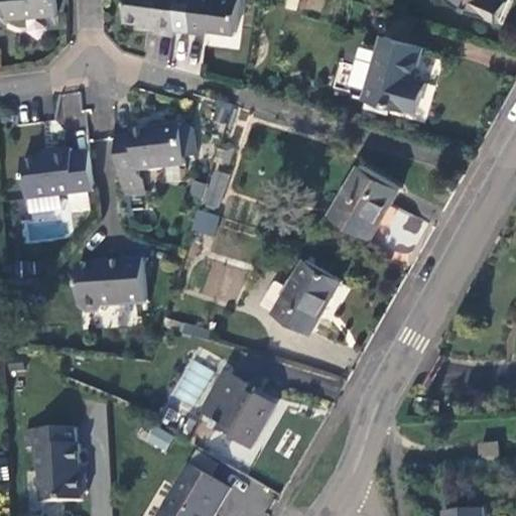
[(53,15),(52,0),(4,0),(5,17),(53,15)]
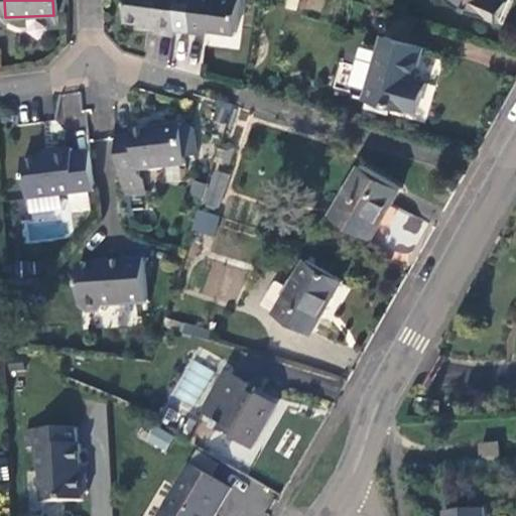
[(156,32),(172,34),(173,29),(176,0),(128,0),(125,20),(156,25),(156,32)]
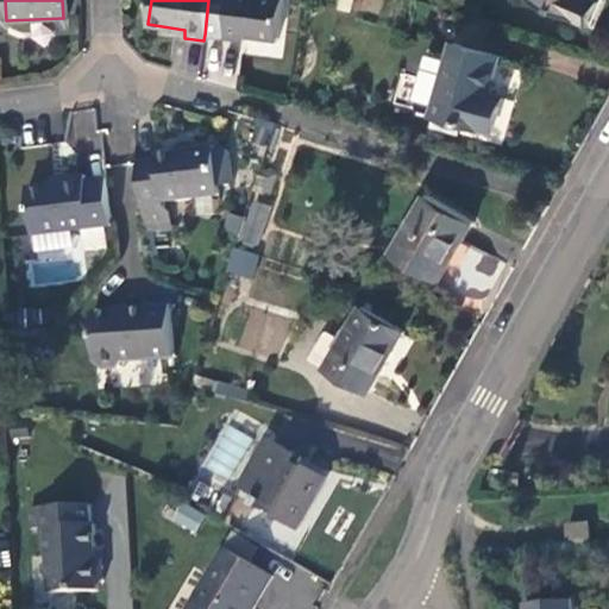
[(282,0),(208,0),(205,35),(242,38),(243,33),(277,38),(282,0)]
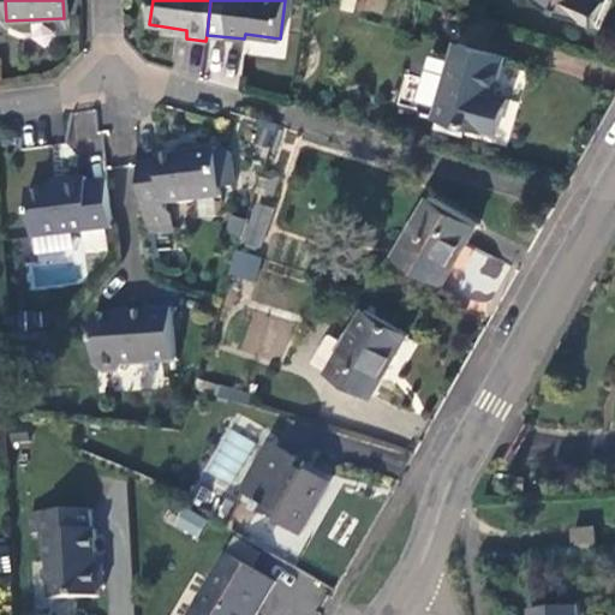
[(359,0),(358,11),(383,13),(384,0),(359,0)]
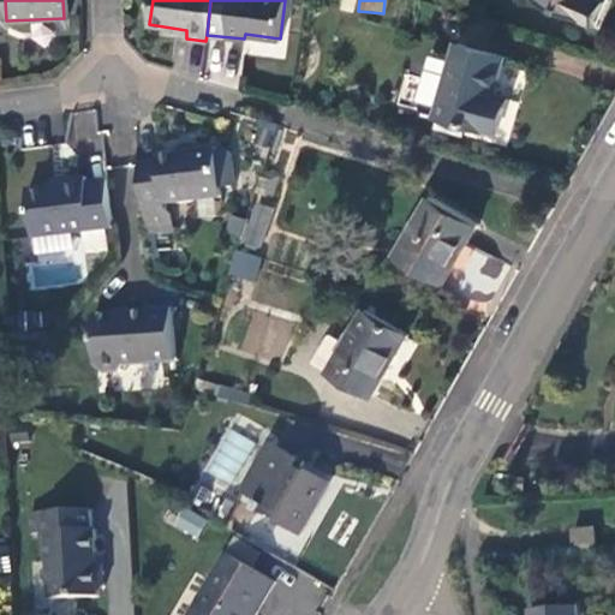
[(553,0),(596,19),(605,0),(553,0)]
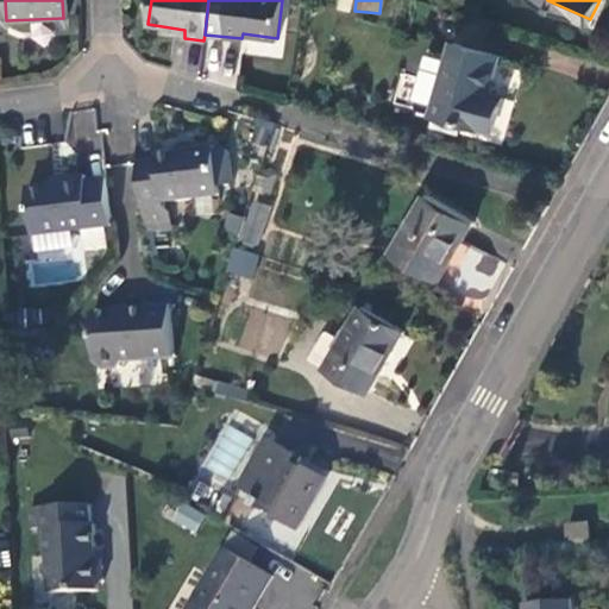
[(503,54),(456,39),(434,114),(493,131),(503,94),(493,90),(503,54)]
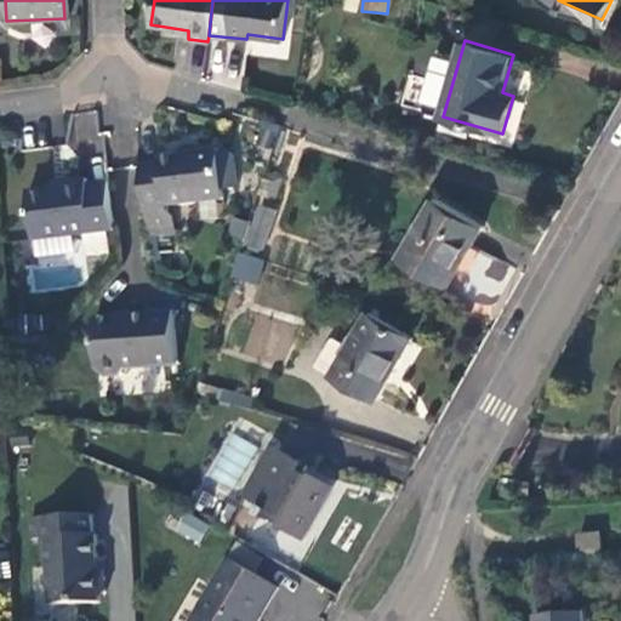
[(208,79),(243,80),(244,44),(208,43),(208,79)]
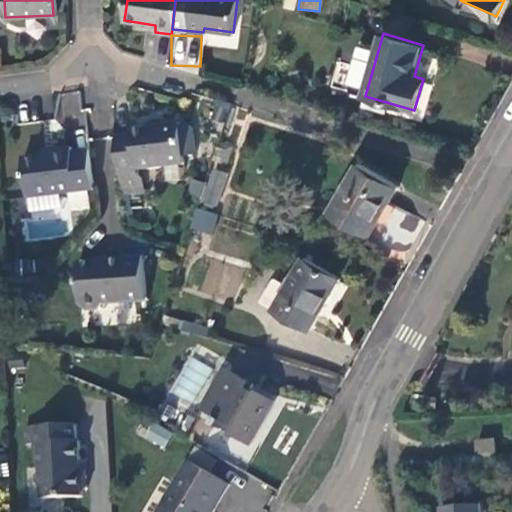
[(132,135),(115,138),(120,176),(137,175),(137,171),(143,170),(192,163),(193,157),(196,154),(194,130),(188,126),(180,127),(179,124),(160,126),(158,128),(131,131),(132,135)]
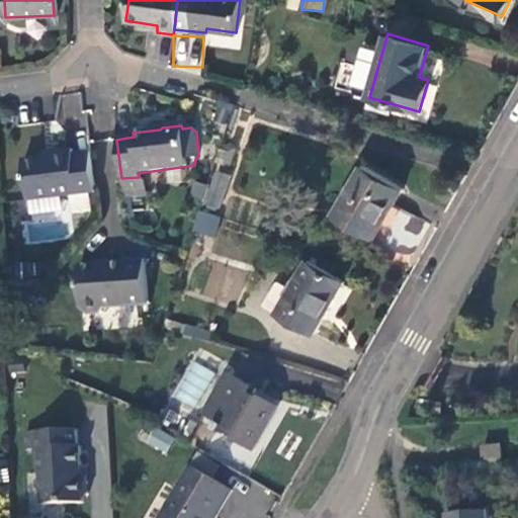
[(27,198),(96,192),(90,153),(73,154),(72,149),(52,151),(52,157),(23,160),(27,198)]
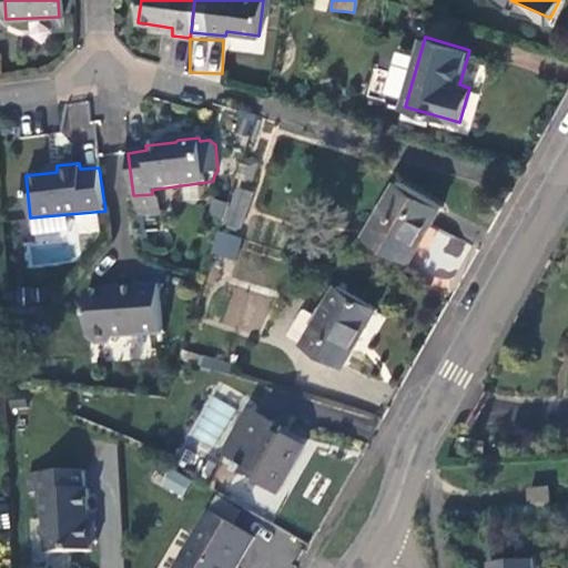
[(403,179),(368,234),(412,260),(446,205),(403,179)]
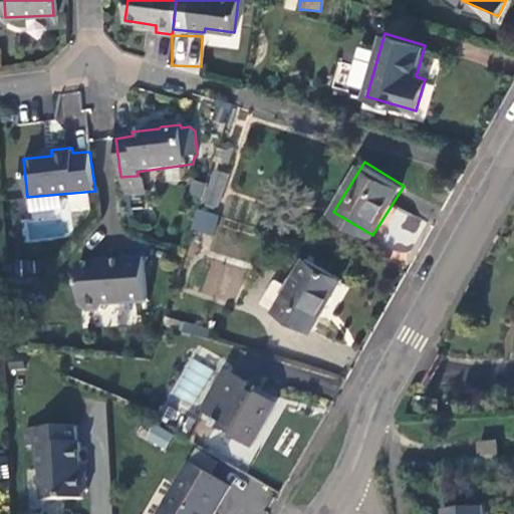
[(122,195),(147,192),(144,171),(138,172),(138,176),(120,177),(122,195)]
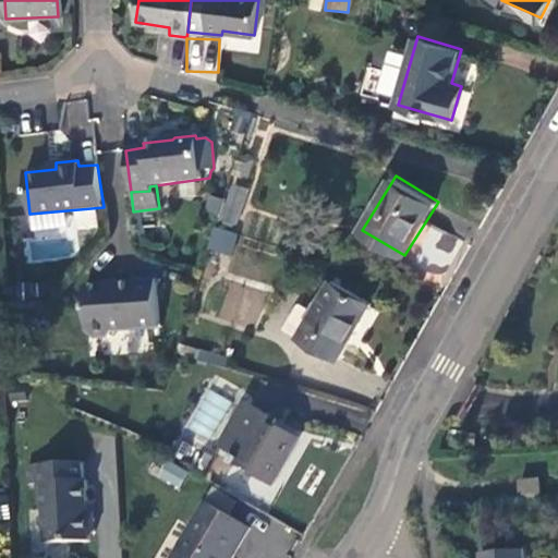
[(250,194),(235,190),(226,220),(239,225),(250,194)]
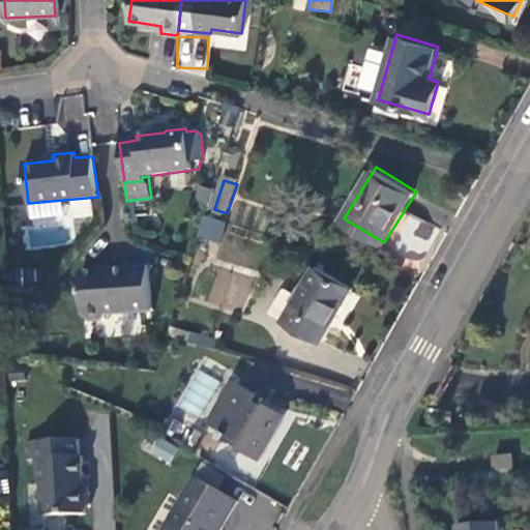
[(222,243),(228,223),(207,217),(201,237),(222,243)]
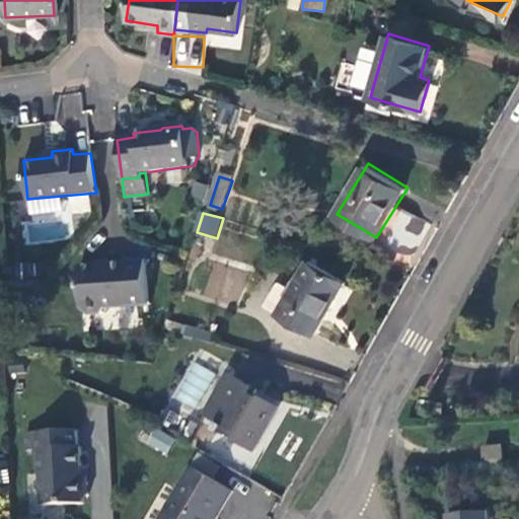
[(112,262),(80,264),(82,306),(85,311),(101,311),(105,305),(148,304),(148,258),(112,260),(112,262)]
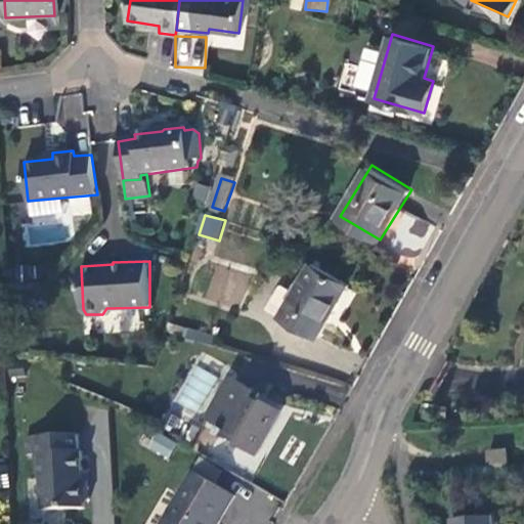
[(314,261),(284,312),(319,335),(350,284),(314,261)]
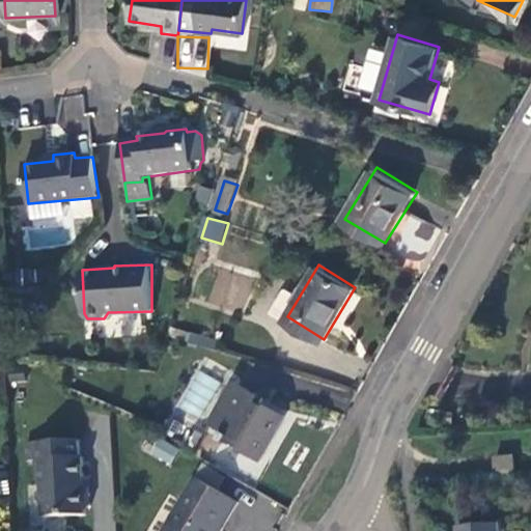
[(207,300),(240,311),(251,280),(219,269),(207,300)]
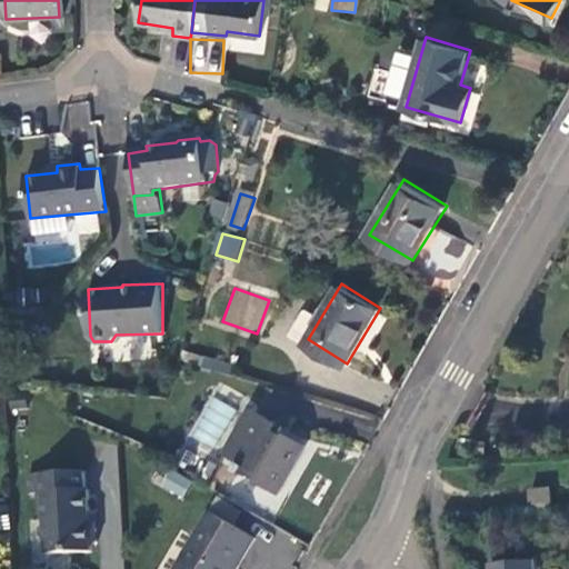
[(187,435),(212,449),(236,409),(210,396),(187,435)]
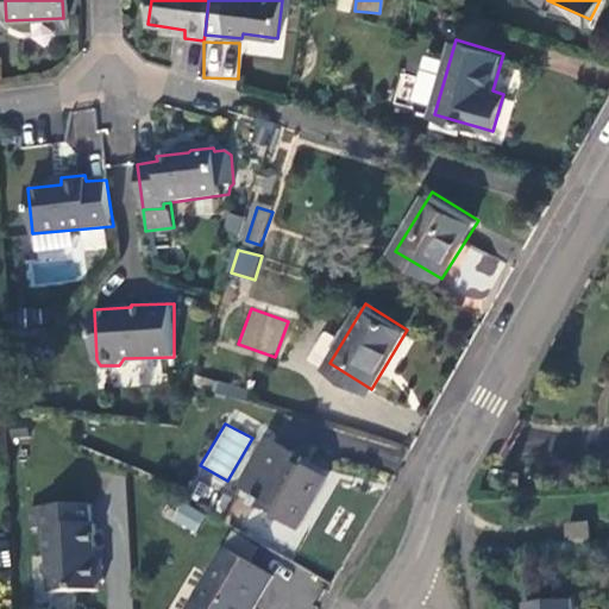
[(274,437),(246,484),(262,494),(257,501),(265,506),(267,503),(300,522),(327,475),(306,463),(303,468),(297,464),(303,453),(274,437)]
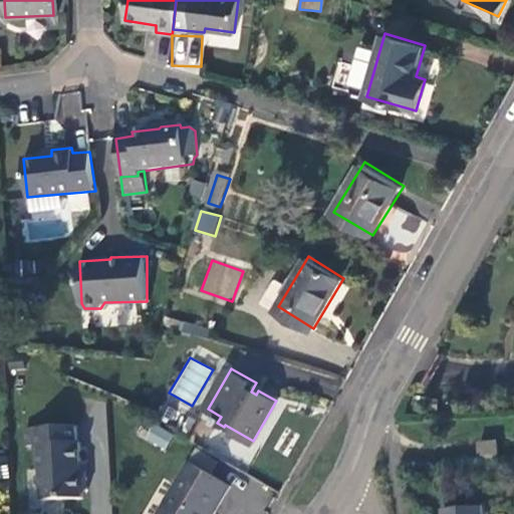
[(77,422),(27,426),(28,443),(37,442),(38,465),(43,469),(44,497),(84,495),(84,492),(89,487),(88,474),(83,469),(81,439),(78,439),(77,422)]
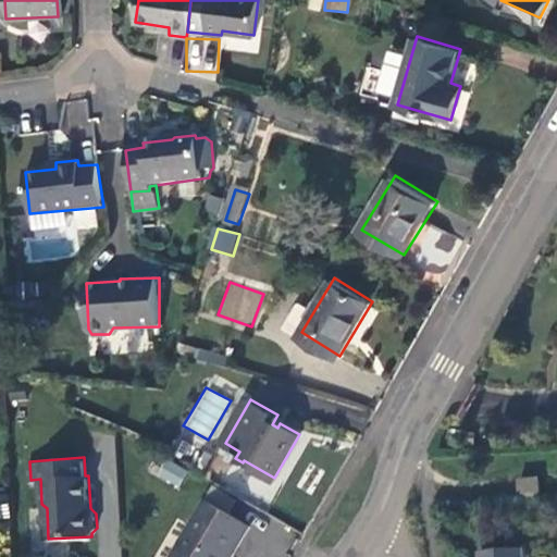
[(156,477),(181,486),(187,469),(162,459),(156,477)]
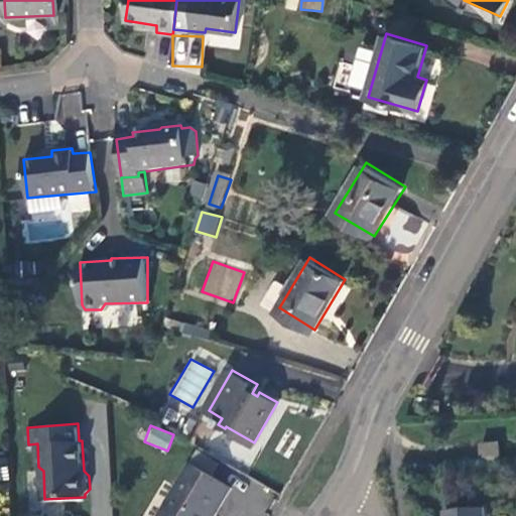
[(495,460),(495,442),(477,443),(478,462),(495,460)]
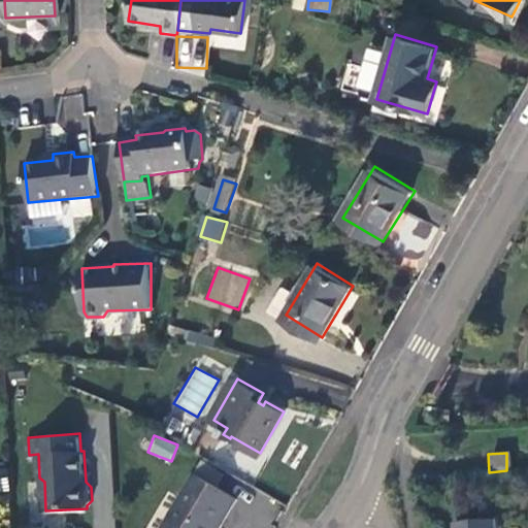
[(218,527),(236,497),(196,473),(163,527),(218,527)]
